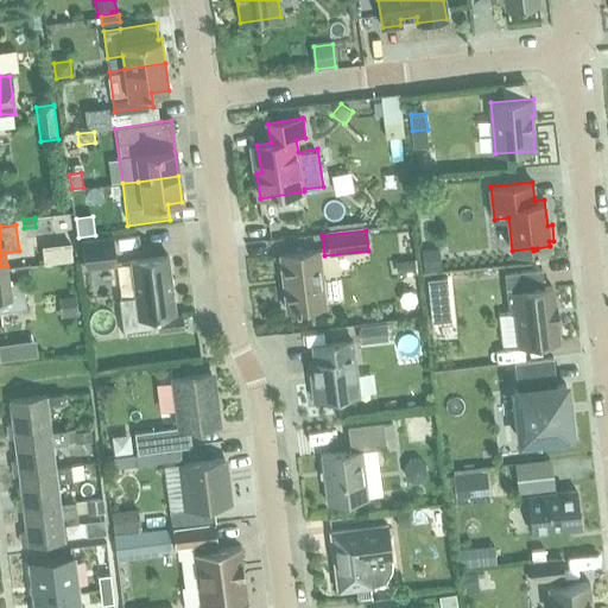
[(113,236),(81,241),(84,268),(116,264),(113,236)]
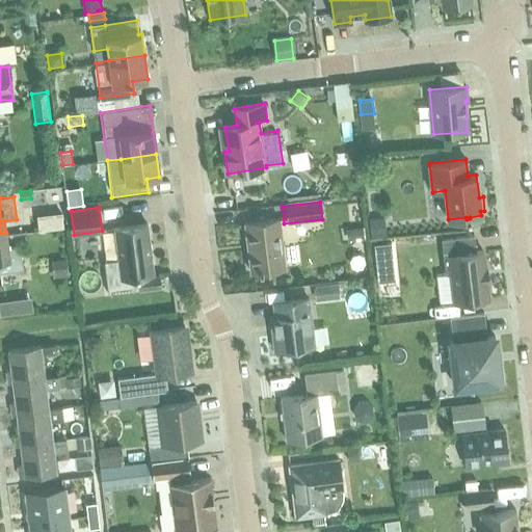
[(250,272),(285,268),(278,218),(245,222),(250,272)]
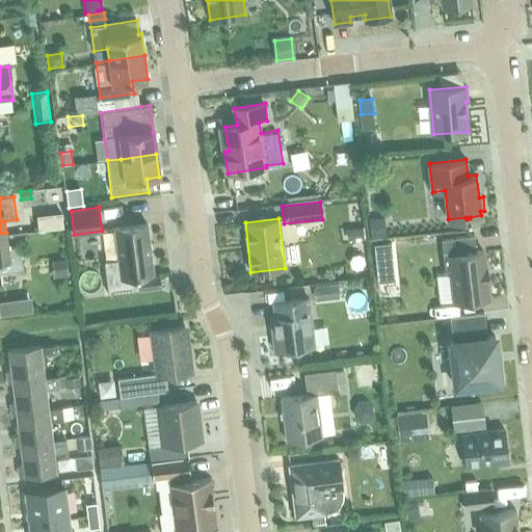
[(369,220),(371,238),(381,237),(379,219),(369,220)]
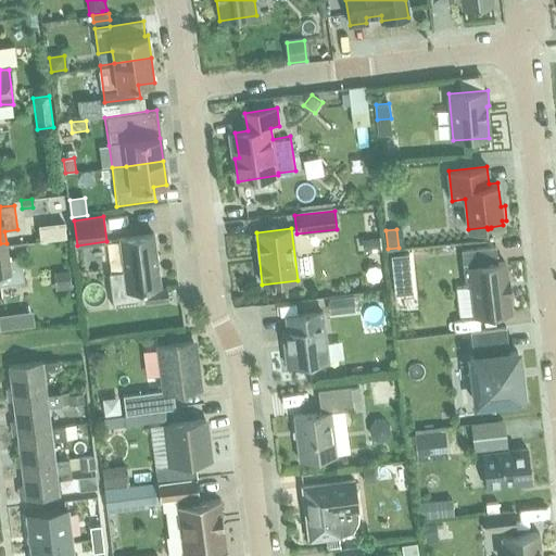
[(141,303),(139,288),(161,286),(154,234),(119,238),(124,270),(109,273),(113,306),(141,303)]
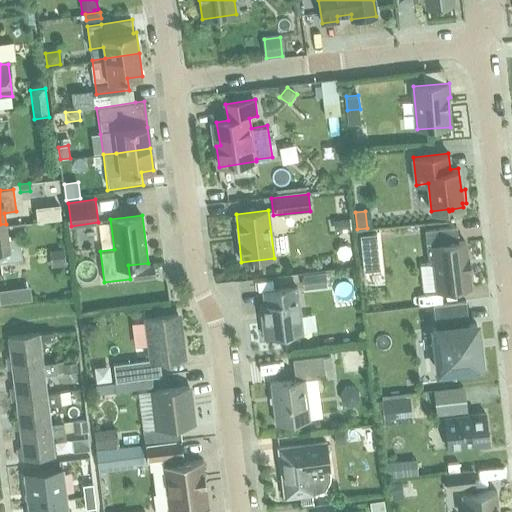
[(350,221),(335,223),(336,233),(351,231),(350,221)]
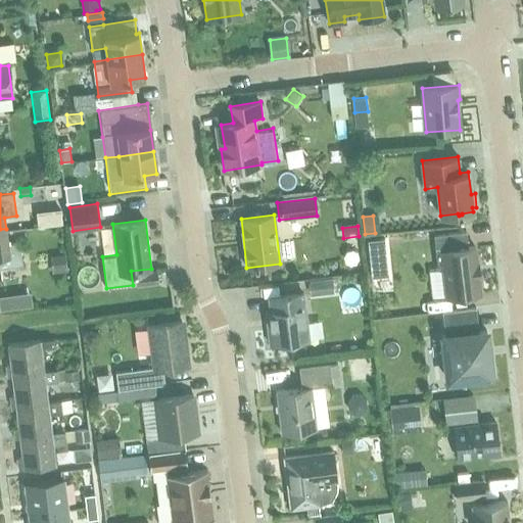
[(8,244),(6,229),(0,229),(0,268),(22,266),(19,243),(8,244)]
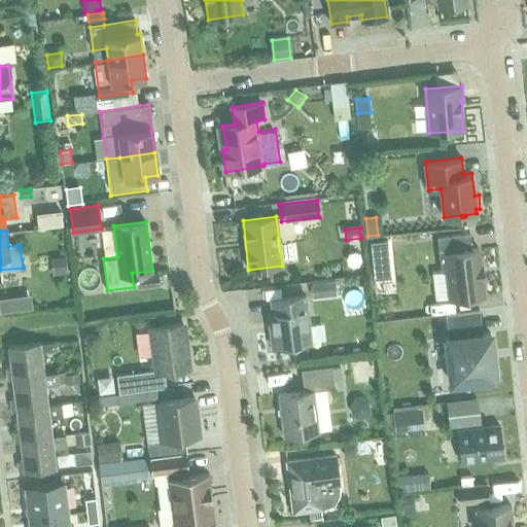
[(437,236),(442,272),(447,271),(451,301),(484,296),(483,280),(485,280),(483,265),(481,265),(479,248),(472,249),(470,233),(437,236)]
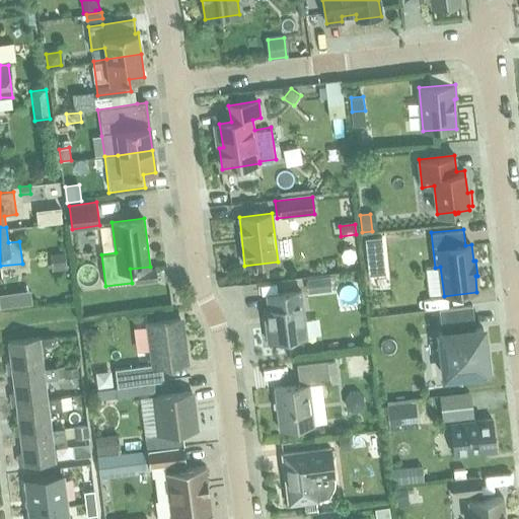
[(381,236),(365,238),(369,275),(386,273),(381,236)]
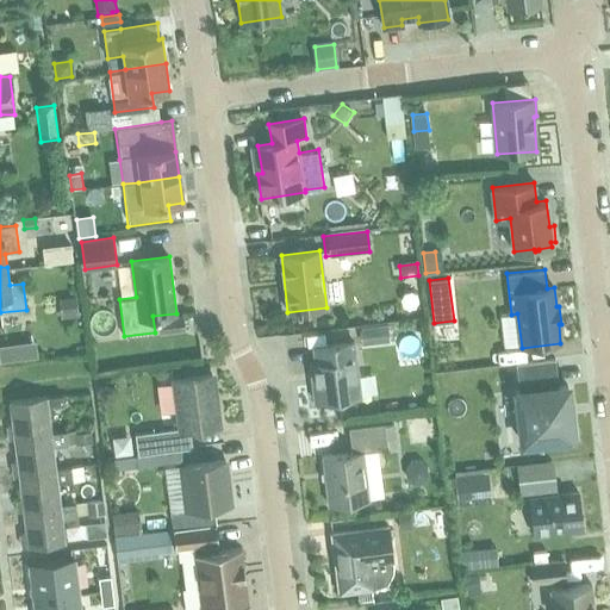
[(76,297),(58,299),(61,318),(79,317),(76,297)]
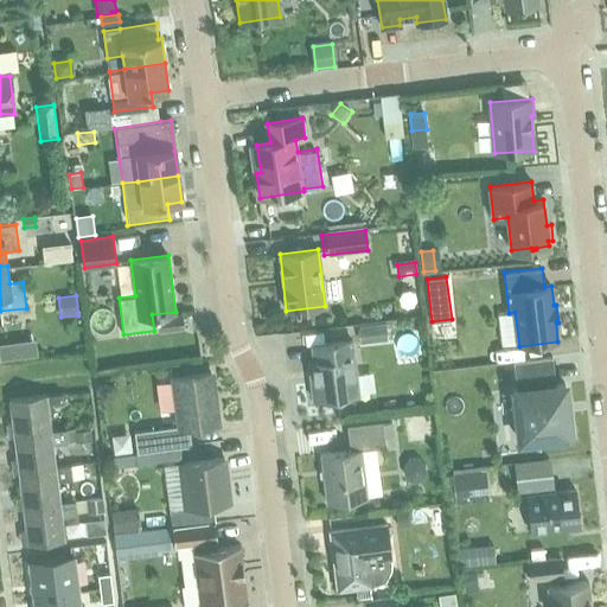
[(183,327),(181,314),(157,318),(159,331),(183,327)]
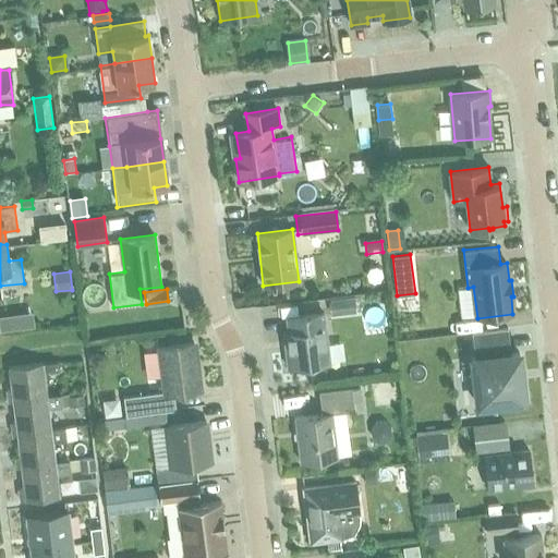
[(328,304),(329,316),(355,313),(354,301),(328,304)]
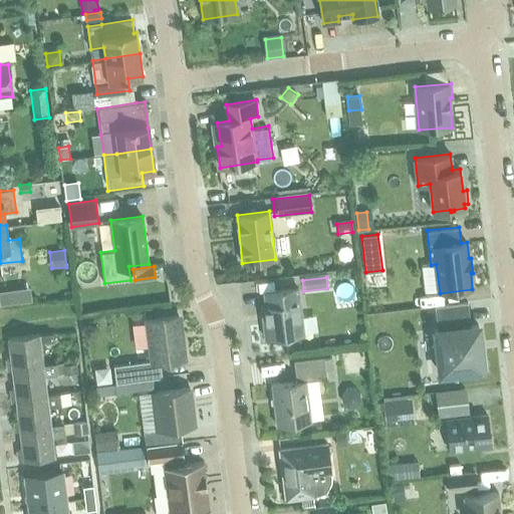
[(266,305),(262,306),(266,338),(303,333),(297,288),(264,292),(266,305)]
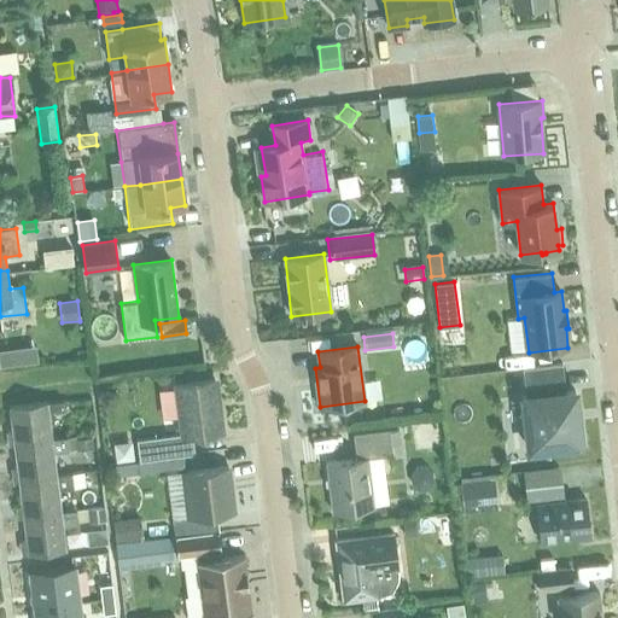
[(523,397),(529,449),(582,443),(579,421),(577,421),(576,412),(578,410),(576,391),(566,391),(563,363),(523,367),(526,396),(523,397)]
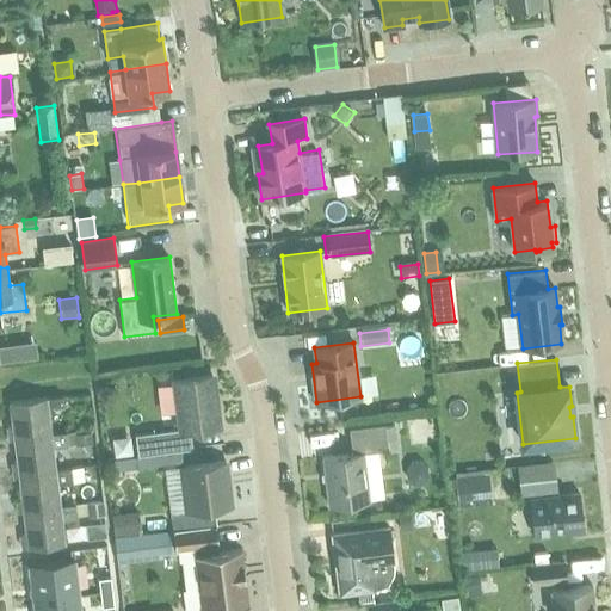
[(135,434),(139,456),(193,449),(191,430),(222,426),(220,406),(216,406),(213,374),(172,380),(179,429),(135,434)]
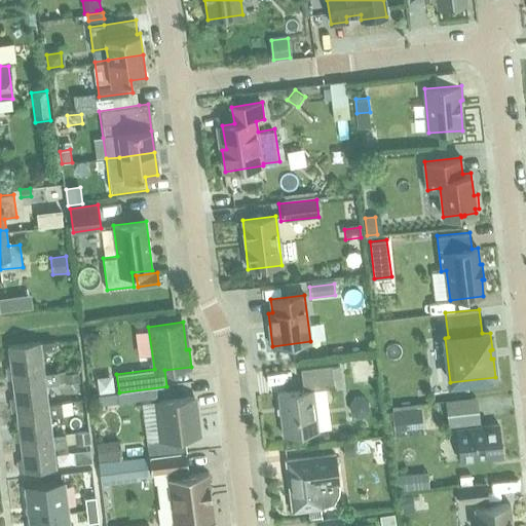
[(44,374),(41,351),(55,349),(53,341),(40,343),(40,342),(8,346),(11,367),(6,368),(8,379),(12,378),(44,374)]
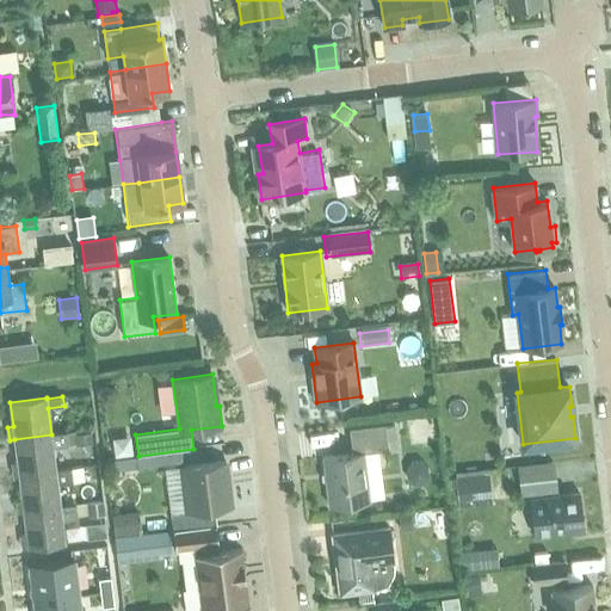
[(322,456),(329,506),(370,501),(364,452),(389,450),(387,438),(386,426),(386,424),(350,429),(352,452),(322,456)]
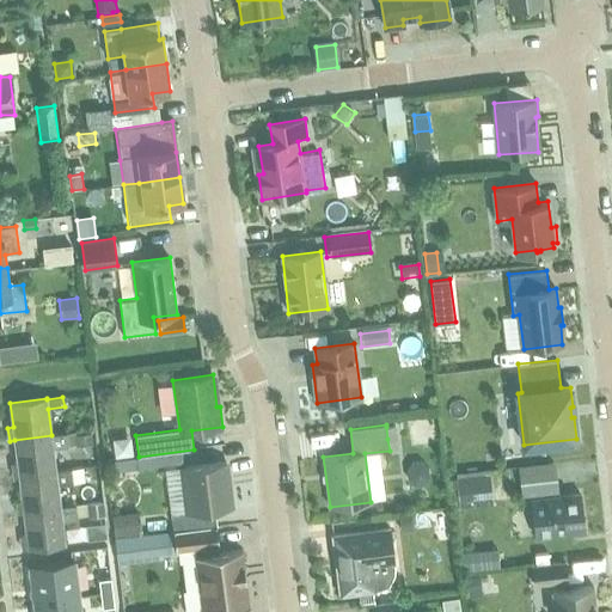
[(395,426),(386,427),(387,439),(397,438),(395,426)]
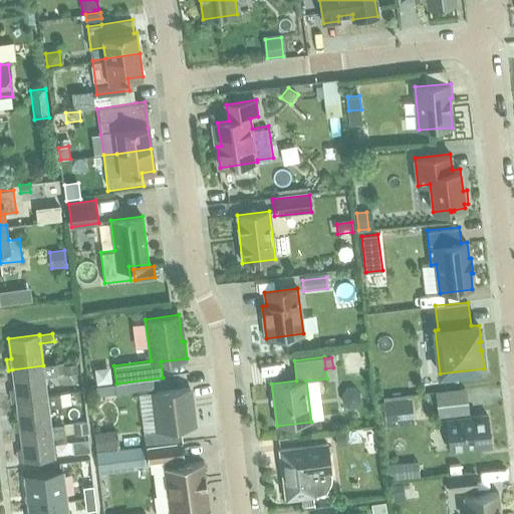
[(12,369),(14,389),(10,390),(11,401),(16,401),(16,400),(47,396),(44,376),(58,374),(56,363),(43,365),(12,369)]
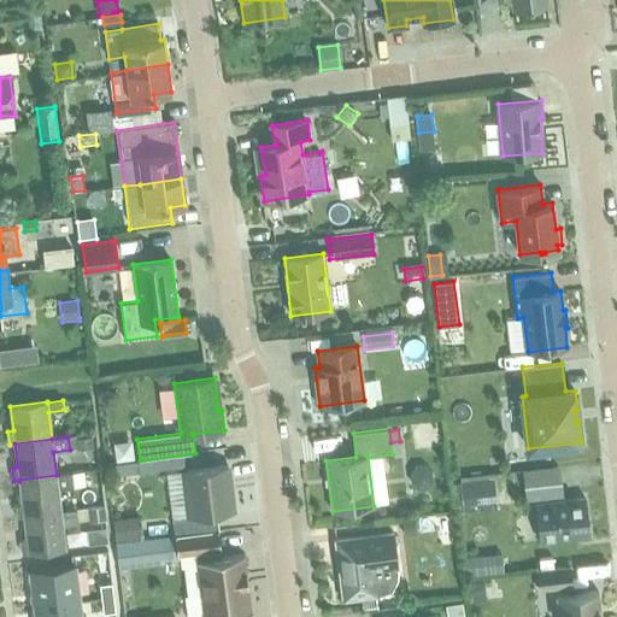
[(93,438),(76,439),(77,450),(94,447),(93,438)]
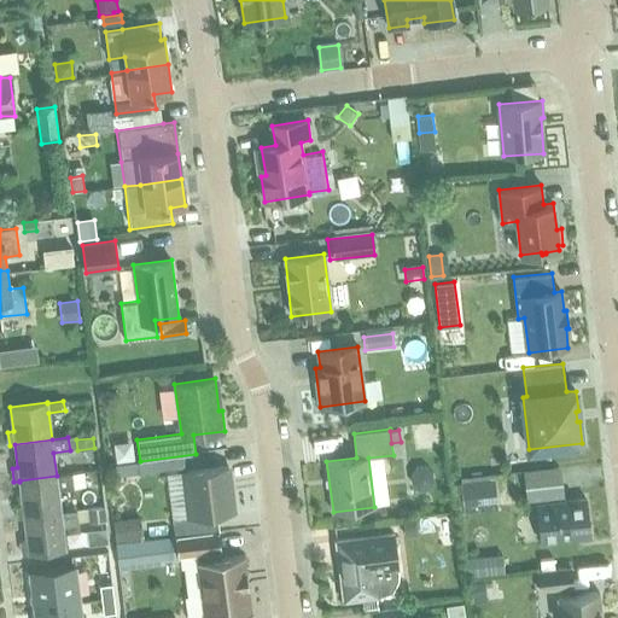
[(139,461),(140,473),(184,467),(182,456),(139,461)]
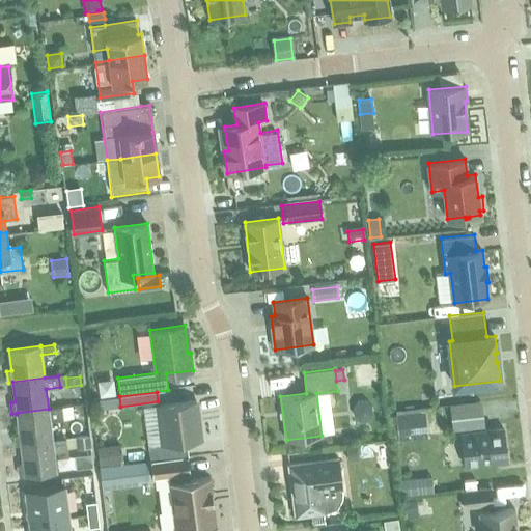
[(164,446),(157,447),(158,459),(187,456),(186,453),(185,443),(201,440),(196,400),(159,404),(162,430),(164,446)]
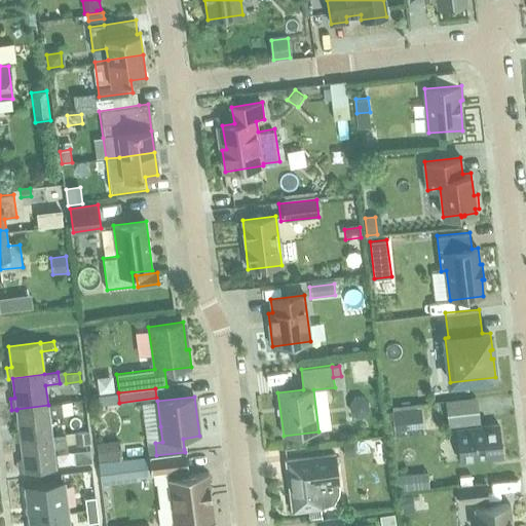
[(458,399),(446,401),(447,407),(449,425),(455,425),(479,422),(477,411),(477,409),(476,397),(458,399)]
